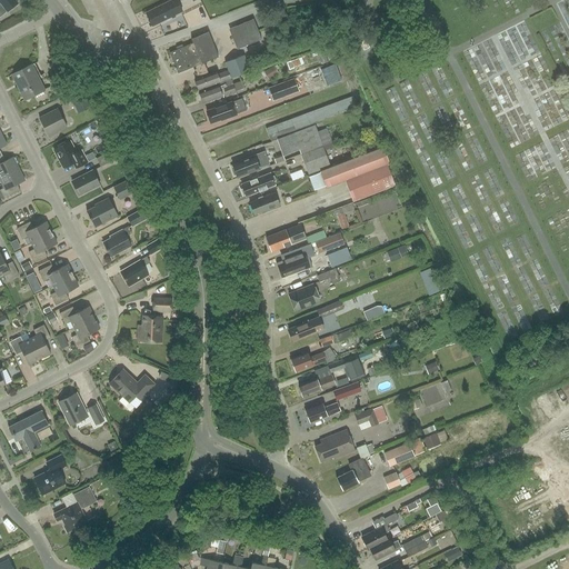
[(0,0),(0,17),(8,11),(18,3),(16,0),(0,0)]
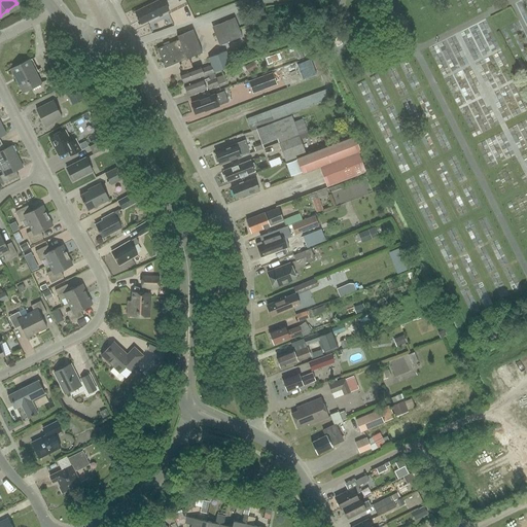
[(169,10),(164,0),(159,0),(135,11),(141,25),(169,10)]
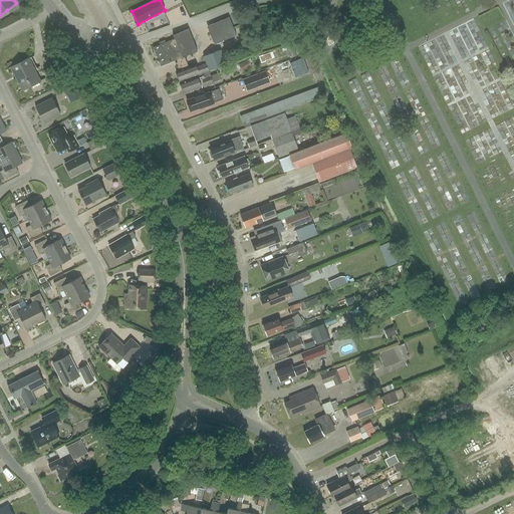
[(237,35),(230,17),(207,26),(214,44),(237,35)]
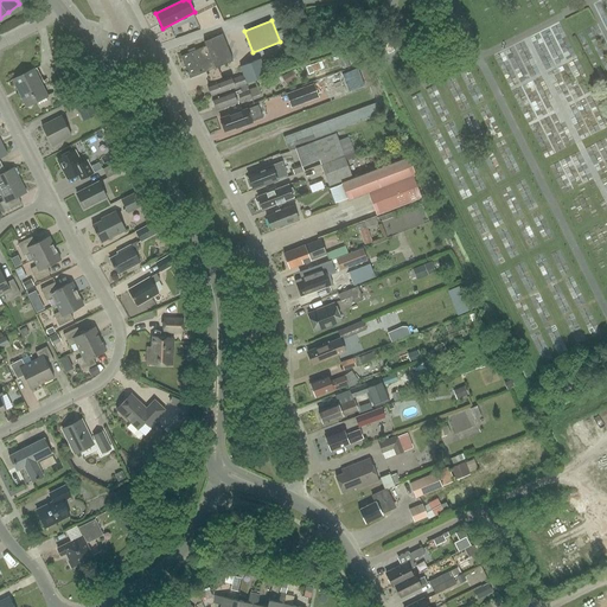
[(384,30),(377,33),(388,53),(395,51),(384,30)]
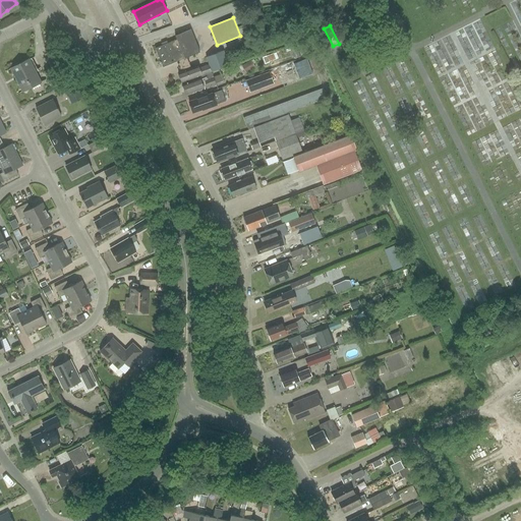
[(180,60),(184,70),(178,72),(182,82),(230,65),(225,51),(207,57),(209,65),(201,67),(200,65),(198,66),(198,65),(190,68),(187,57),(200,52),(191,30),(175,36),(177,40),(156,48),(161,61),(160,62),(161,65),(162,64),(163,67),(180,60)]
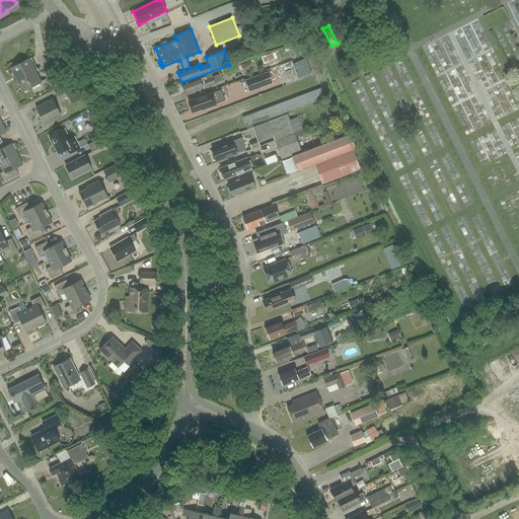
[(276,52),(264,56),(267,62),(278,58),(276,52)]
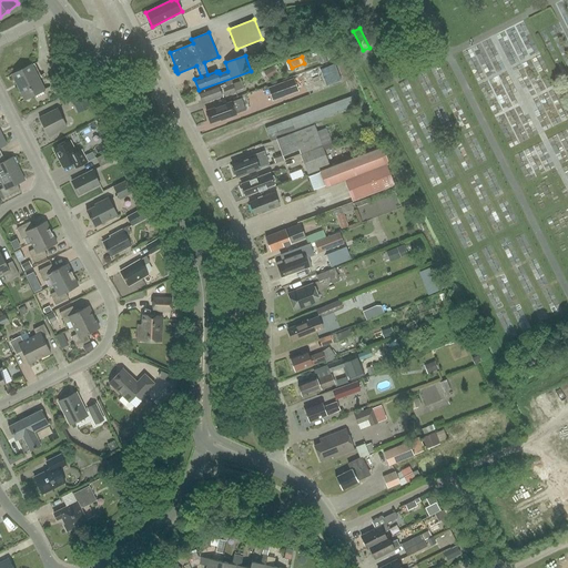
[(44,93),(43,91),(44,90),(32,64),(12,74),(24,100),(34,94),(37,98),(44,93)]
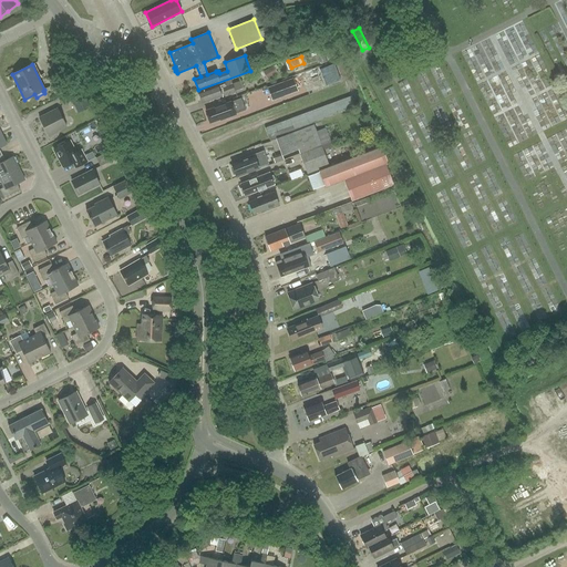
[(278,74),(274,65),(263,72),(268,80),(278,74)]
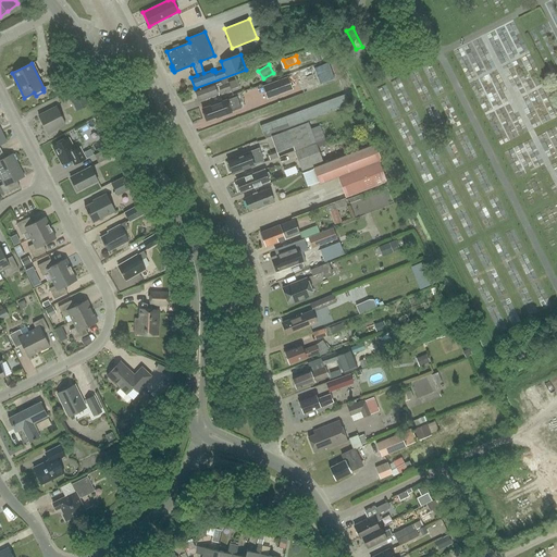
[(199,101),(231,89),(238,87),(235,79),(229,82),(226,77),(195,89),(199,101)]
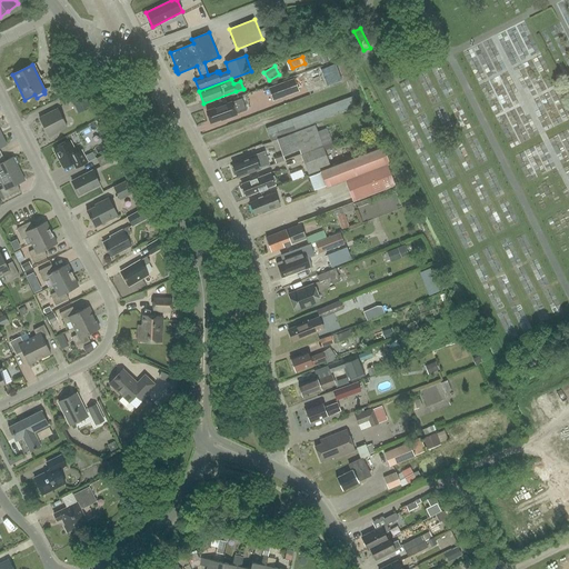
[(299,91),(295,79),(268,88),(273,101),(299,91)]
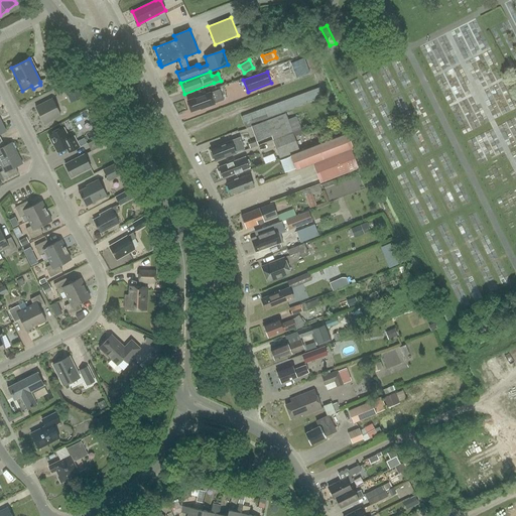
[(72,103),(83,98),(75,81),(63,86),(72,103)]
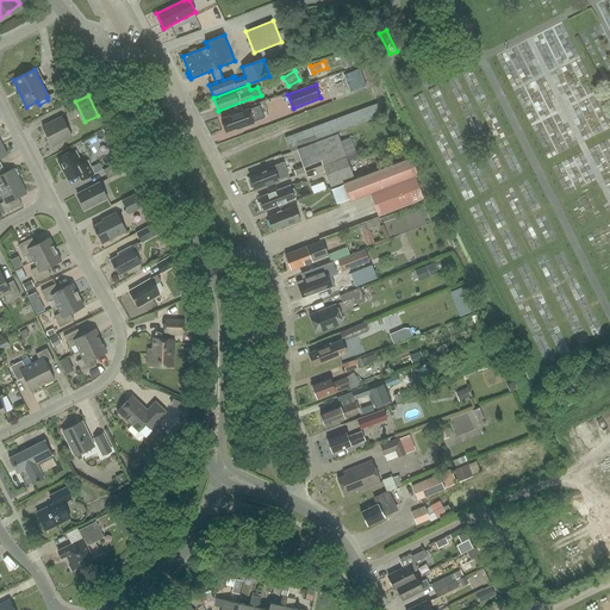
[(372,106),(375,118),(383,116),(378,104),(372,106)]
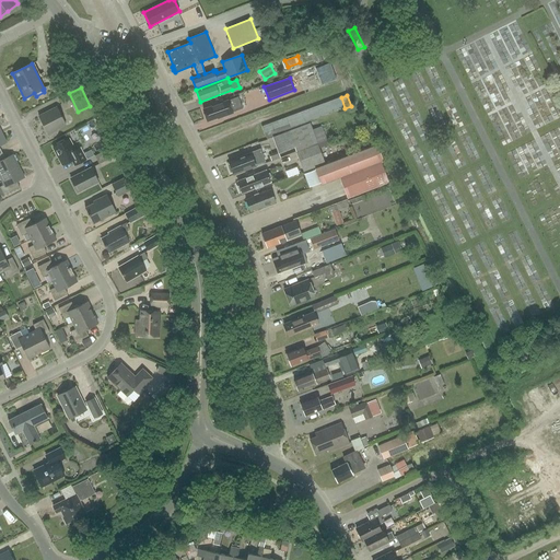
[(339,111),(345,108),(341,97),(335,100),(339,111)]
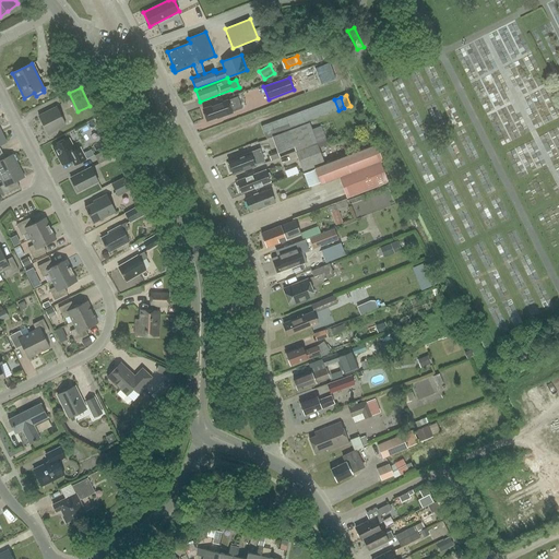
[(217,119),(233,113),(227,99),(202,109),(207,121),(217,118),(217,119)]
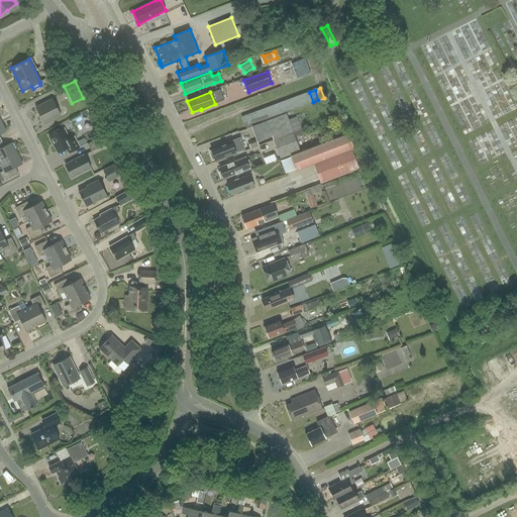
[(307,104),(313,102),(309,92),(303,94),(307,104)]
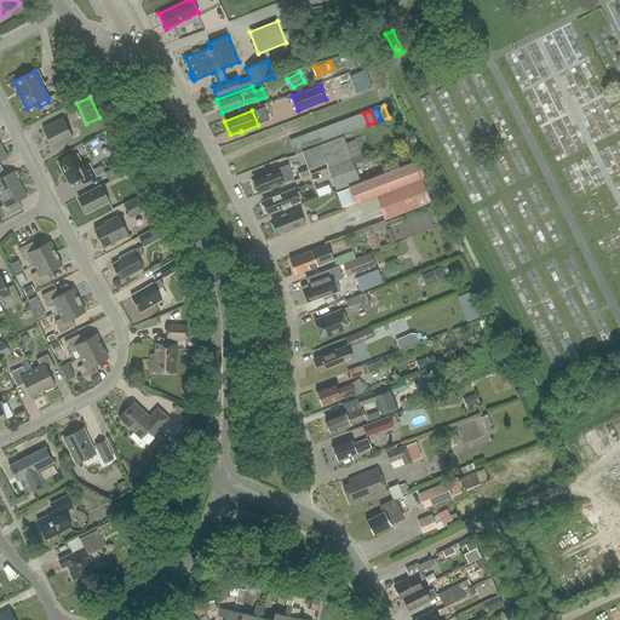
[(362,127),(368,125),(363,113),(357,115),(362,127)]
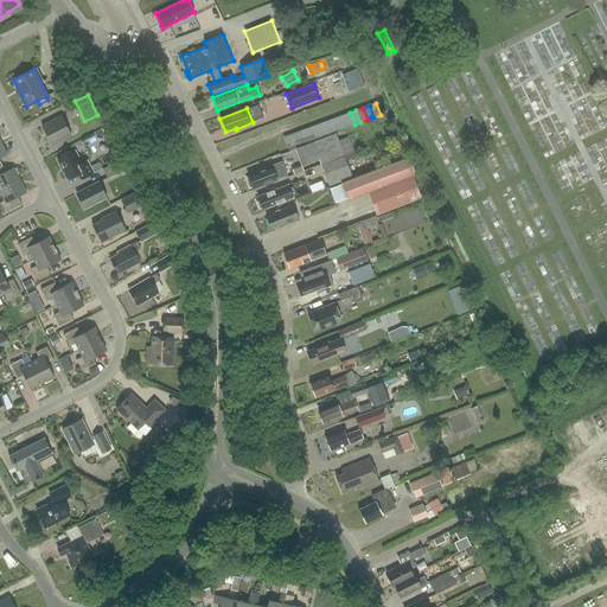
[(347,127),(355,125),(350,113),(343,115),(347,127)]
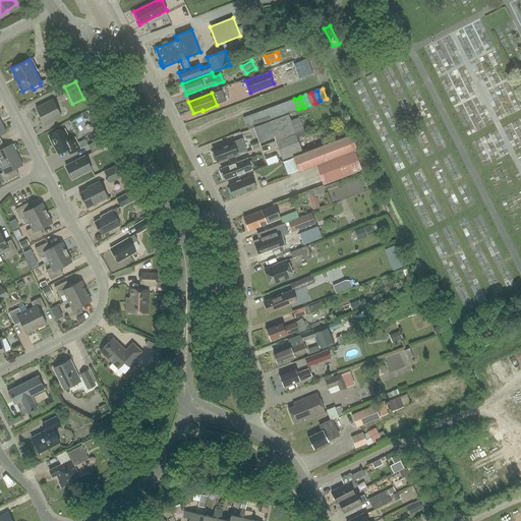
[(293,111),(298,109),(294,99),(289,101),(293,111)]
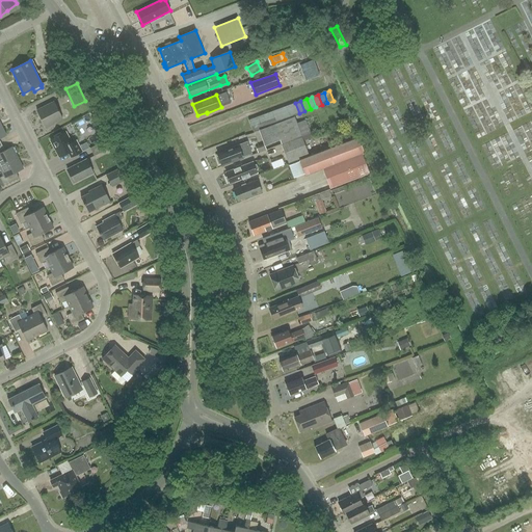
[(54,102),(36,110),(46,129),(55,124),(54,123),(62,118),(54,102)]
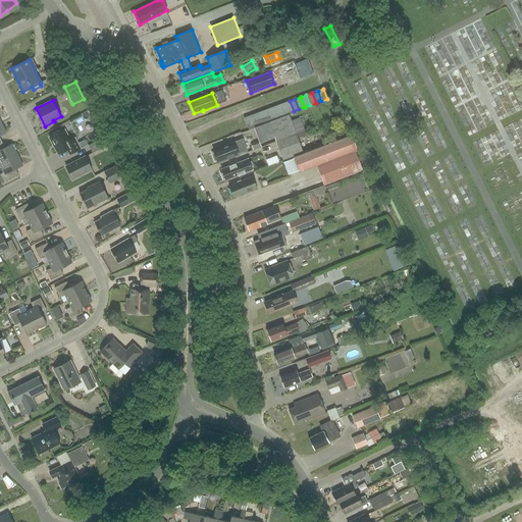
[(288,113),(294,111),(290,101),(283,103),(288,113)]
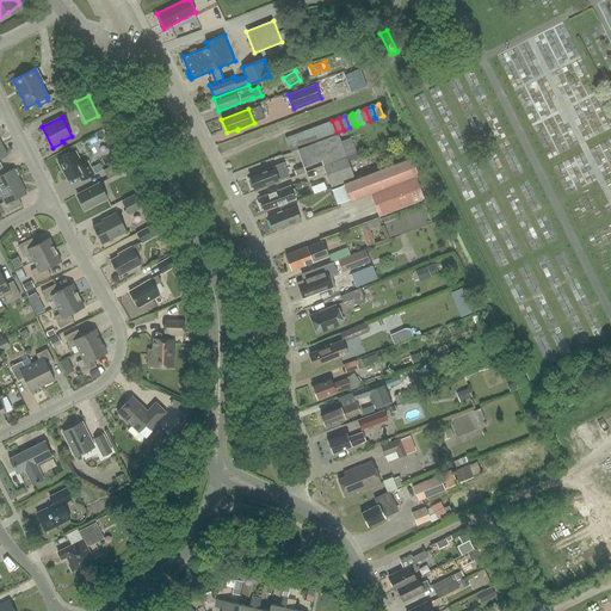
[(329,135),(337,133),(332,121),(326,123),(329,135)]
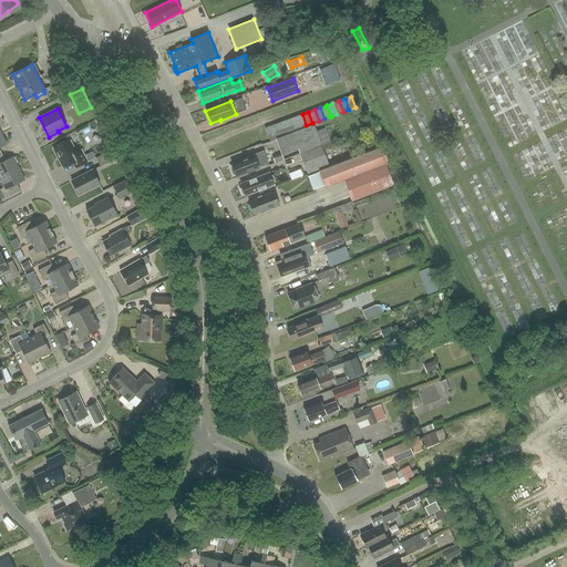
[(300,127),(306,125),(302,114),(296,117),(300,127)]
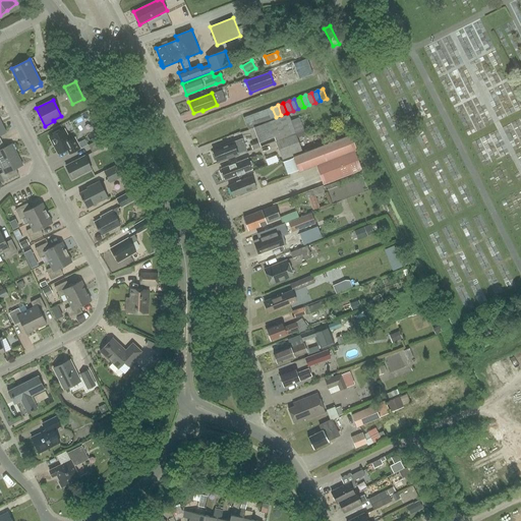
[(270,120),(276,117),(272,108),(267,110),(270,120)]
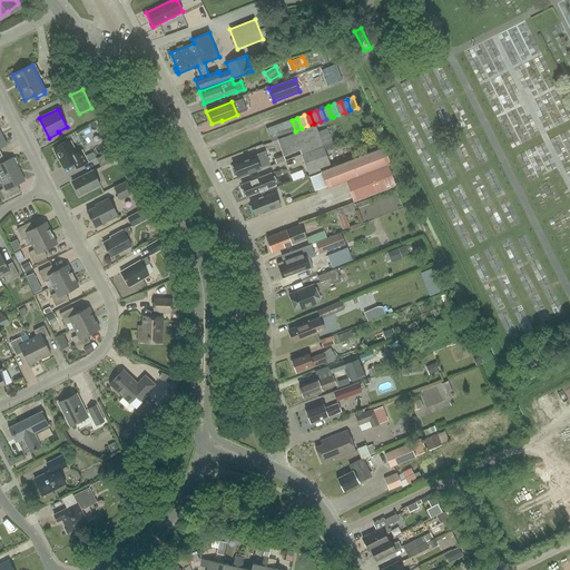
[(290,134),(295,131),(292,120),(285,123),(290,134)]
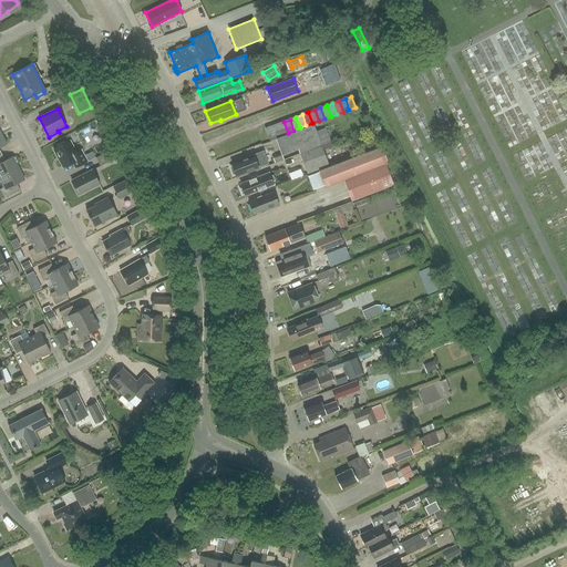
[(278,124),(281,135),(288,133),(284,122),(278,124)]
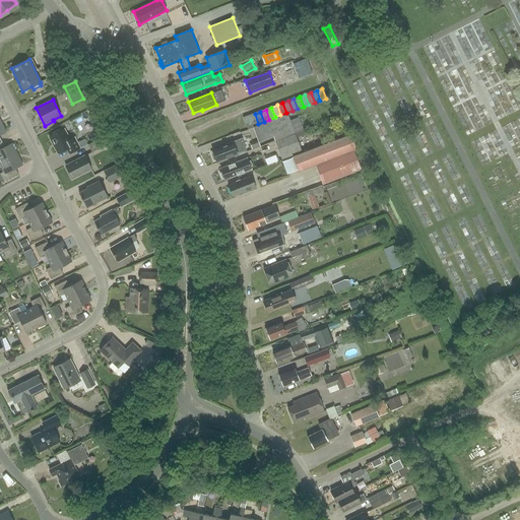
[(253,126),(258,124),(255,114),(249,116),(253,126)]
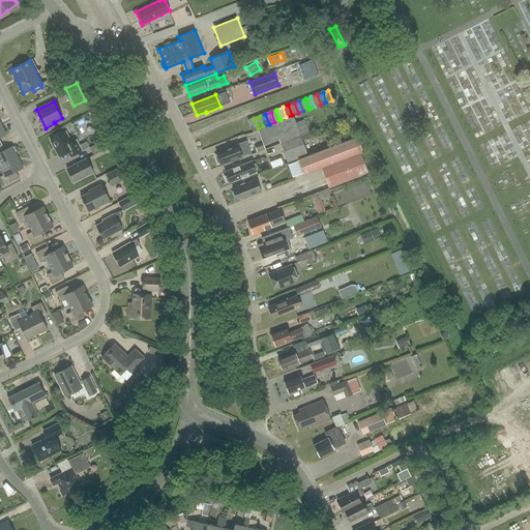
[(272,124),(280,144),(300,137),(310,133),(304,120),(296,123),(293,117),(272,124)]
